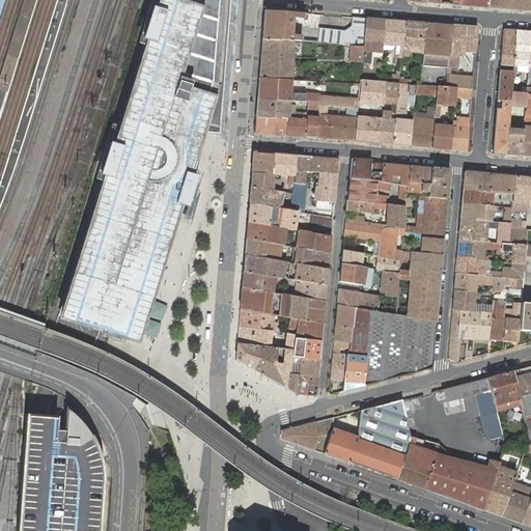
[(202,0),(159,0),(155,16),(62,310),(58,322),(64,324),(80,328),(138,346),(141,334),(151,301),(151,300),(166,253),(168,245),(169,242),(182,203),(185,193),(186,189),(186,188),(188,184),(188,182),(203,133),(207,122),(215,98),(176,85),(202,0)]
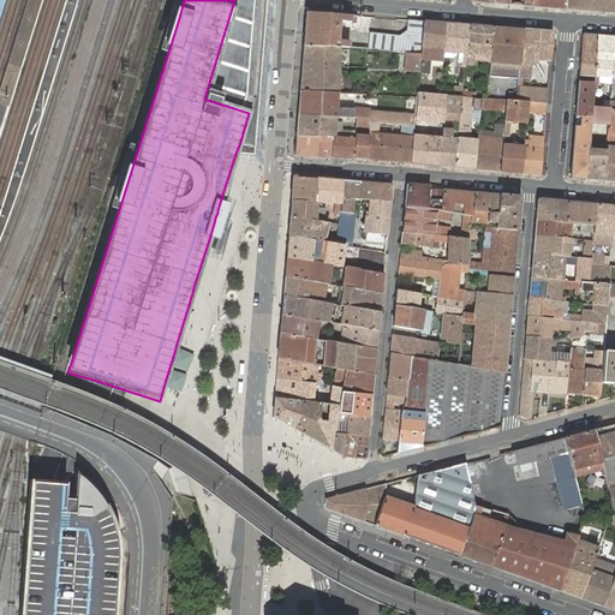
[(234,0),(204,99),(249,113),(240,142),(236,154),(246,155),(254,155),(255,155),(267,0),(234,0)]
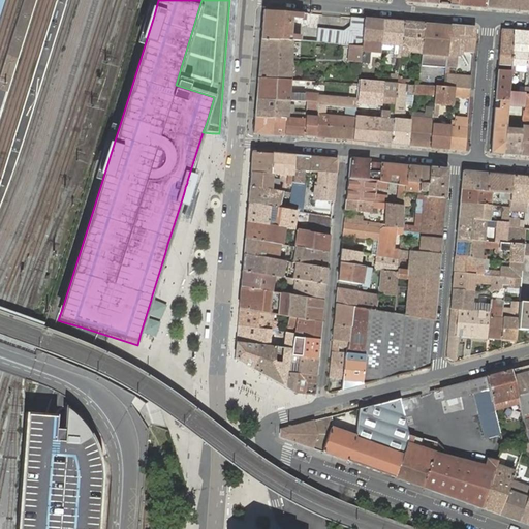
[(486,0),(486,8),(527,11),(528,0),(486,0)]
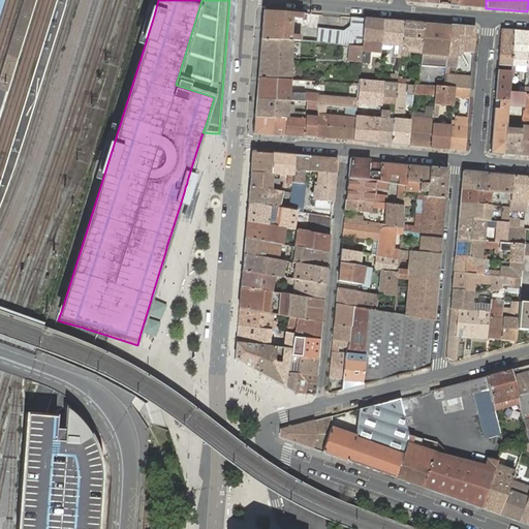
[(263,11),(261,39),(290,40),(292,40),(300,40),(301,36),(290,35),(292,19),(302,20),(303,13),(300,13),(265,10),(263,11)]
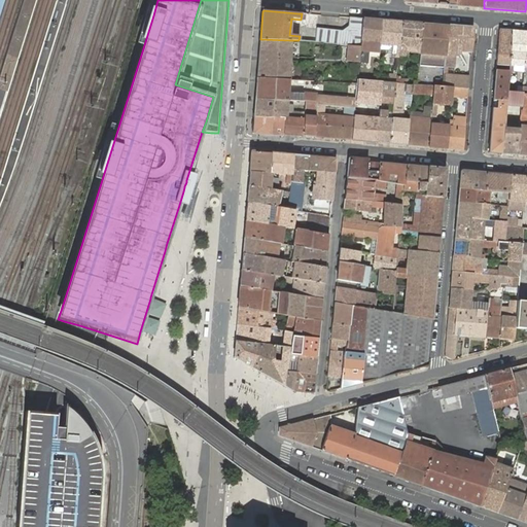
[(317,28),(315,41),(348,45),(360,46),(363,19),(350,18),(349,26),(343,31),(317,28)]
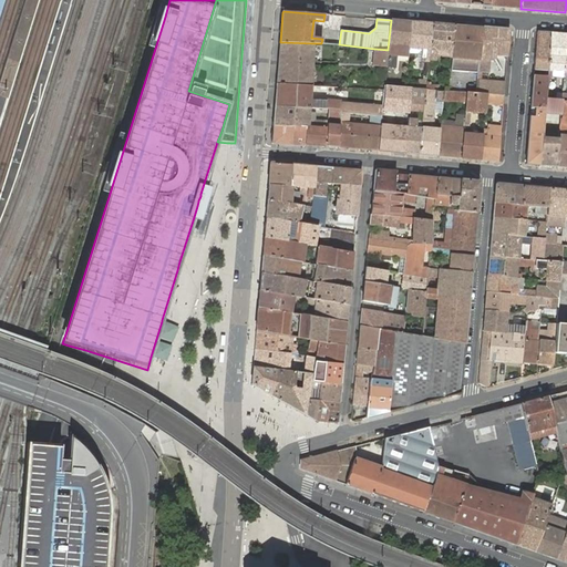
[(388,50),(388,59),(391,59),(392,52),(397,52),(409,53),(409,51),(410,48),(410,45),(412,21),(391,20),(388,50)]
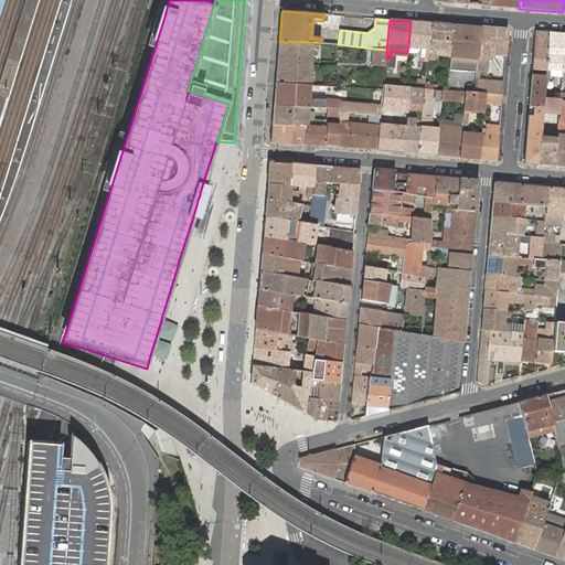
[(430,23),(411,21),(408,45),(408,48),(420,49),(419,61),(427,62),(427,60),(428,50),(430,23)]
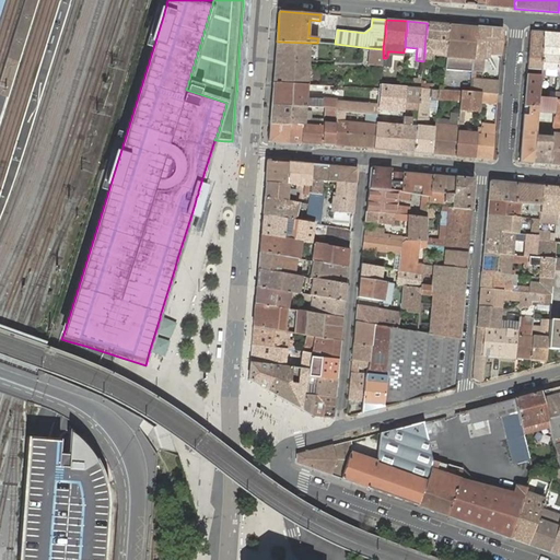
[(450,24),(427,23),(424,49),(436,50),(436,56),(446,57),(447,51),(450,24)]
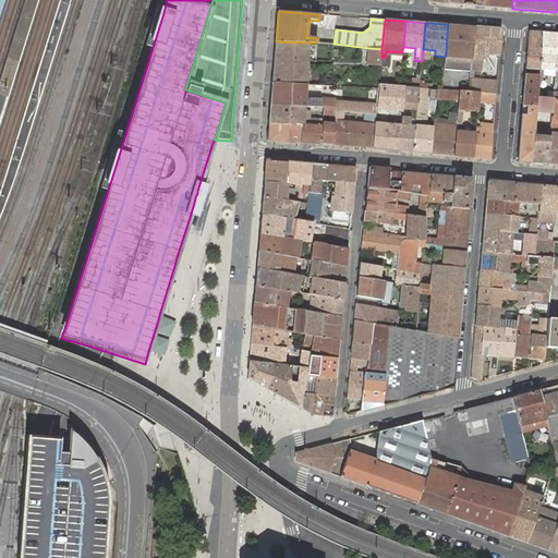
[(475,26),(448,24),(446,51),(445,57),(445,63),(444,68),(470,70),(471,64),(472,59),(472,53),(475,26)]
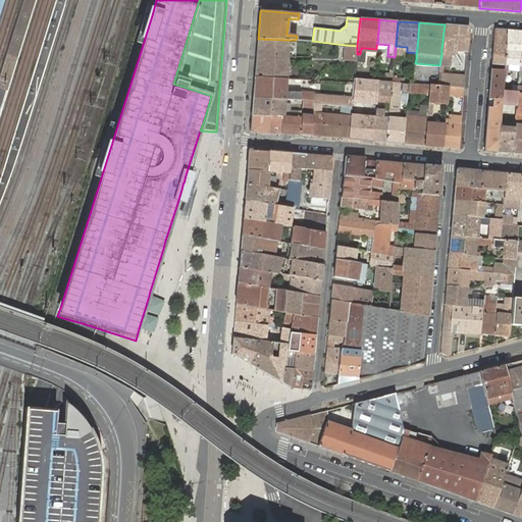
[(469,27),(445,24),(441,50),(450,51),(458,52),(463,52),(467,52),(469,27)]
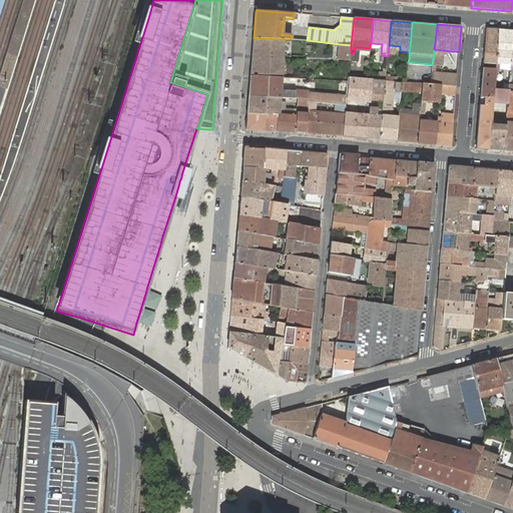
[(486,28),(483,63),(495,64),(498,29),(486,28)]
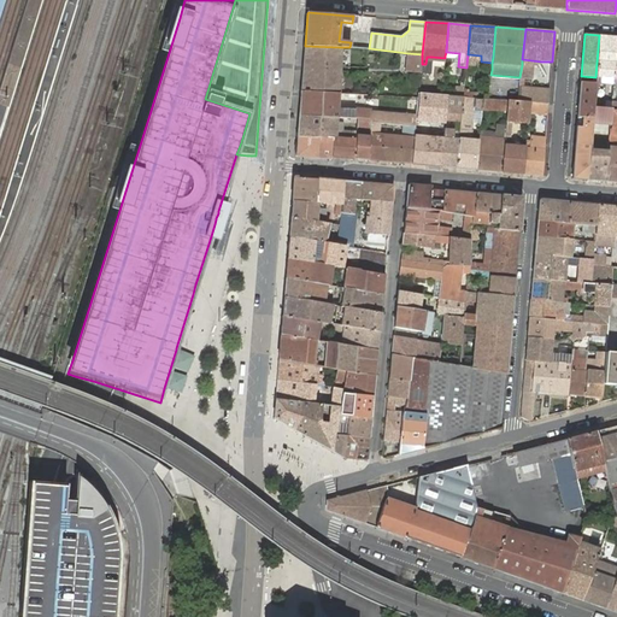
[(595,77),(595,83),(600,83),(600,82),(601,77),(613,78),(616,37),(599,35),(595,77)]
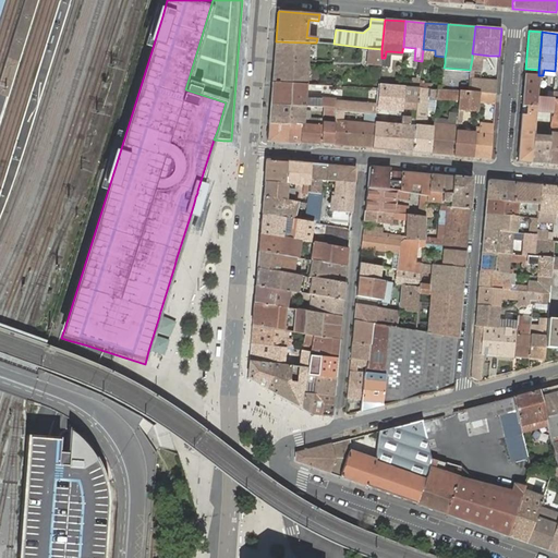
[(276,41),(274,63),(307,64),(308,43),(306,43),(276,41)]
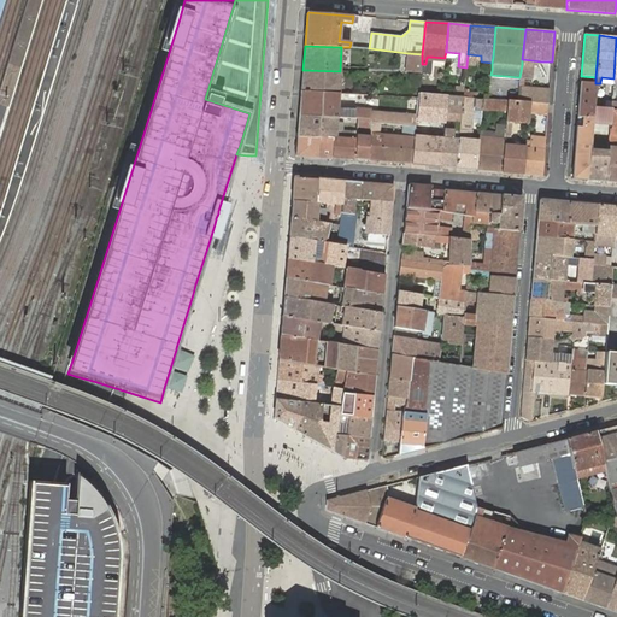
[(407,53),(405,71),(421,72),(422,64),(422,54),(407,53)]
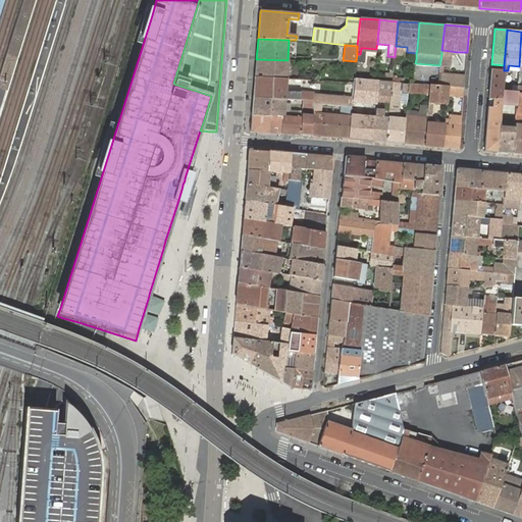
[(407,47),(396,46),(395,55),(407,56),(407,52),(407,47)]
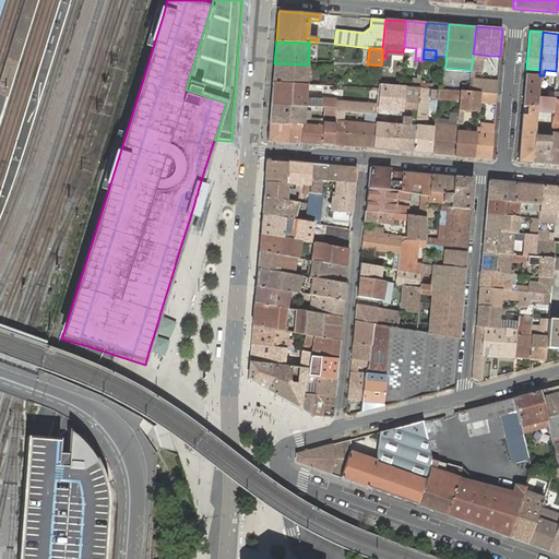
[(472,64),(471,70),(479,71),(480,60),(473,59),(472,64)]
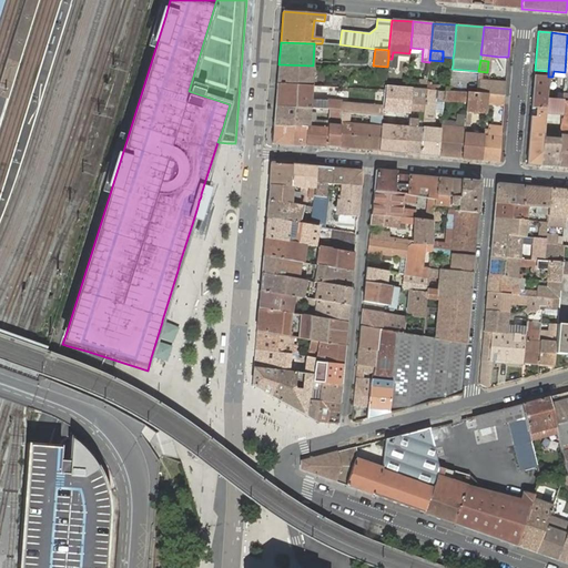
[(279,64),(277,84),(312,87),(312,82),(313,66),(279,64)]
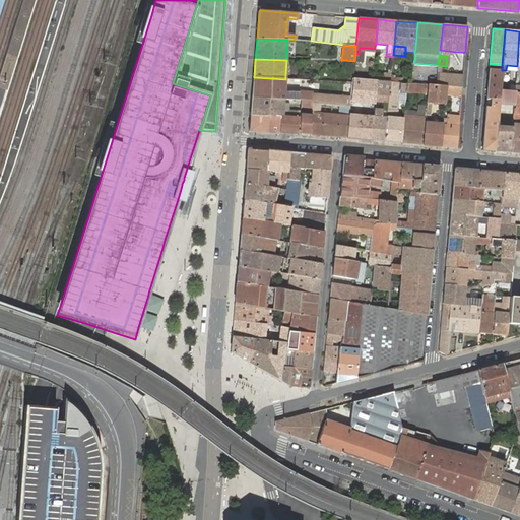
[(437,75),(436,85),(447,86),(462,87),(463,73),(448,72),(448,68),(446,68),(446,66),(438,65),(438,67),(437,75)]
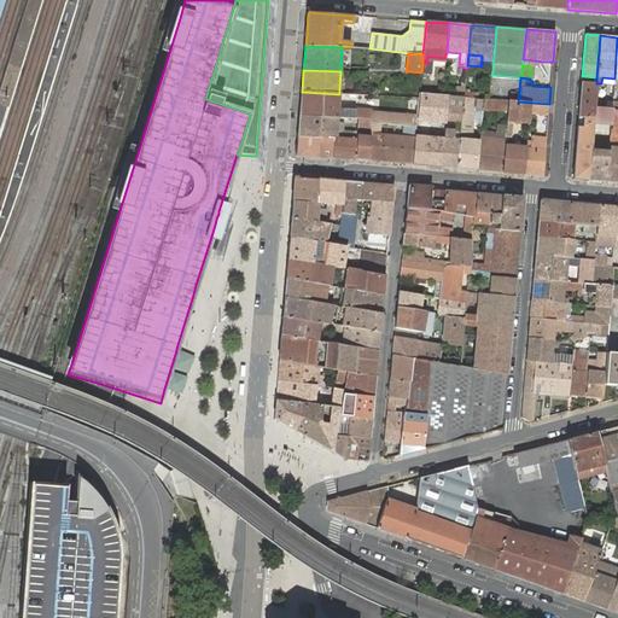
[(581,82),(578,117),(594,118),(594,108),(595,100),(596,87),(593,87),(593,83),(581,82)]
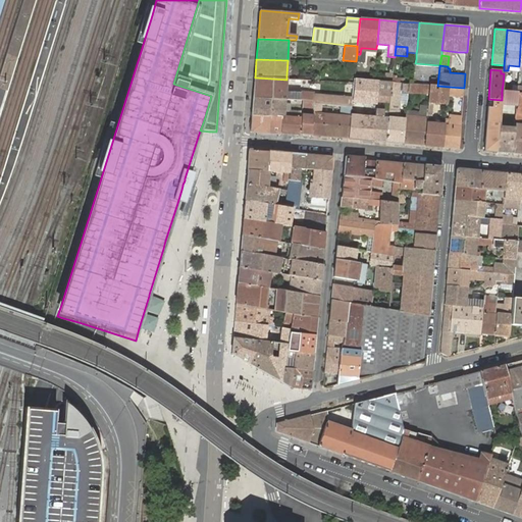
[(394,73),(393,83),(409,84),(413,84),(414,80),(397,79),(398,73),(394,73)]
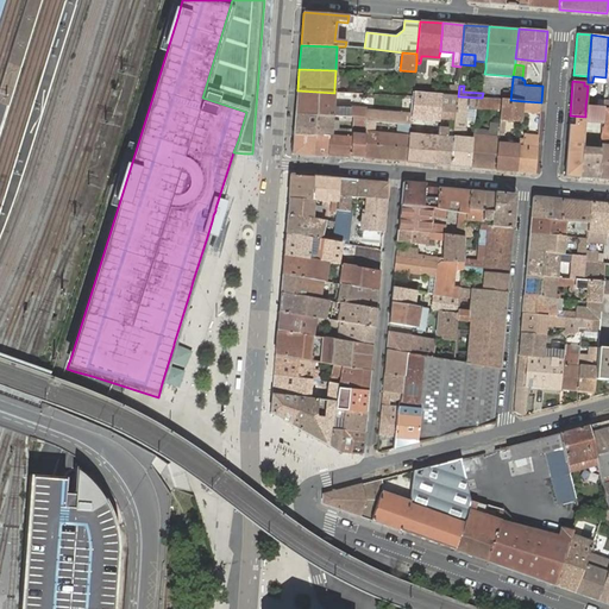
[(297,90),(295,114),(333,117),(353,117),(353,108),(341,107),(338,111),(333,111),(334,93),(297,90)]
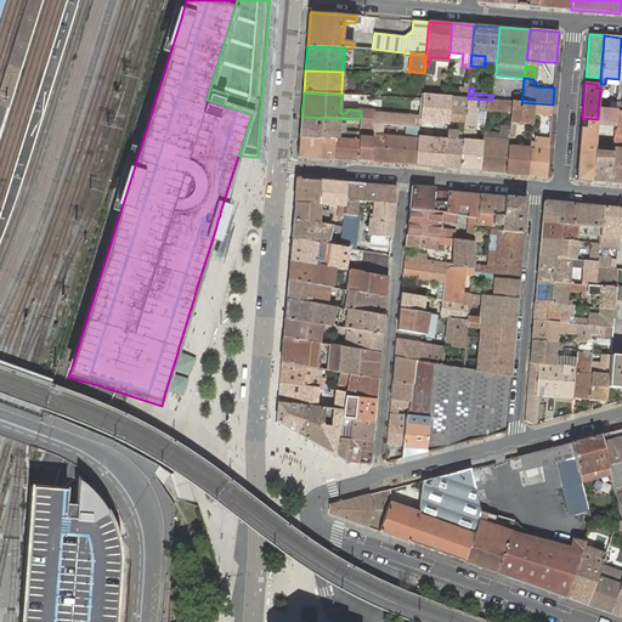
[(422,99),(420,116),(419,124),(435,125),(437,96),(422,94),(422,99)]
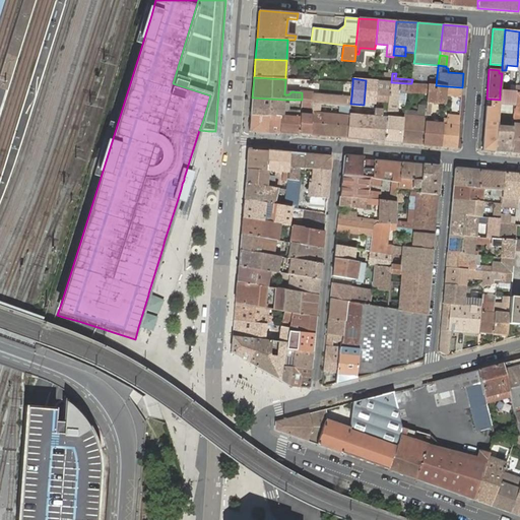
[(366,80),(364,105),(375,107),(376,103),(376,100),(377,81),(366,80)]
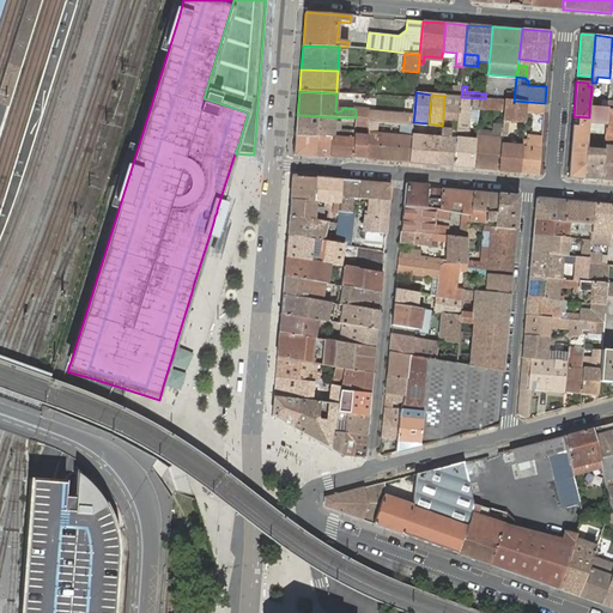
[(456,96),(444,96),(443,117),(443,121),(457,122),(460,97),(456,96)]
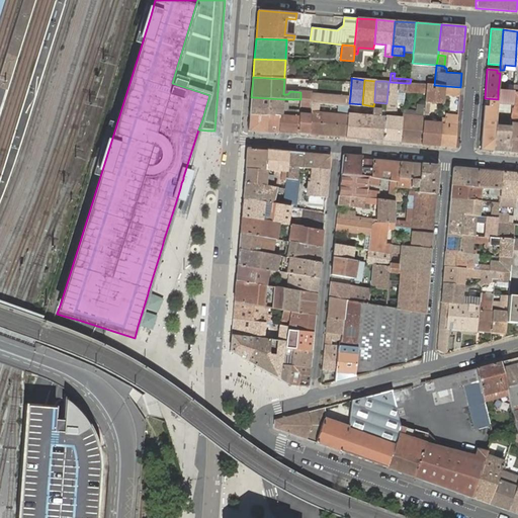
[(386,109),(383,141),(399,143),(402,118),(392,117),(392,113),(395,113),(397,89),(402,90),(402,97),(404,97),(405,91),(406,83),(390,82),(389,82),(386,103),(386,109)]
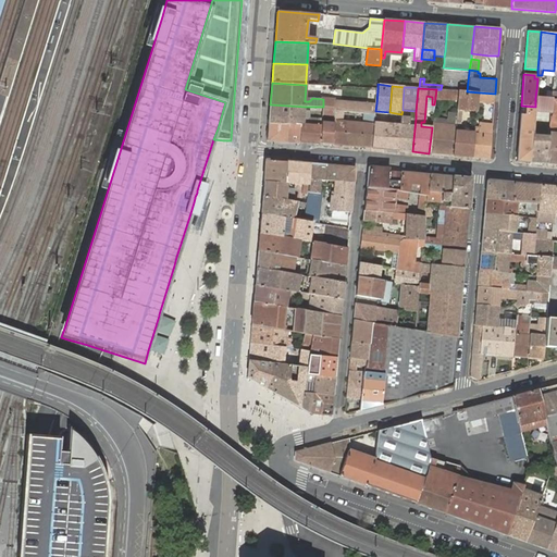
[(441,89),(436,89),(435,98),(458,99),(459,90),(441,89)]
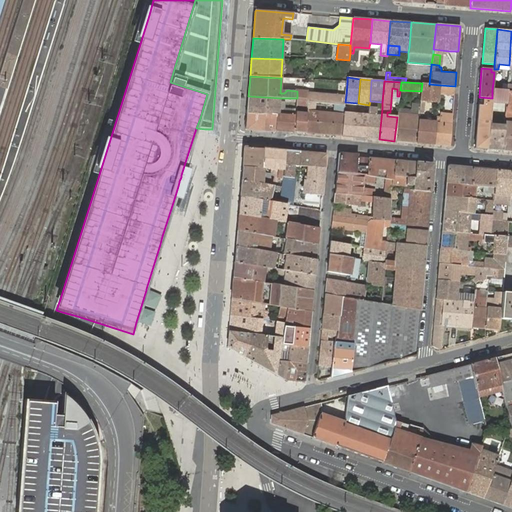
[(429,84),(422,83),(421,91),(420,106),(419,115),(426,116),(427,112),(424,111),(425,101),(438,102),(439,91),(440,85),(429,84)]
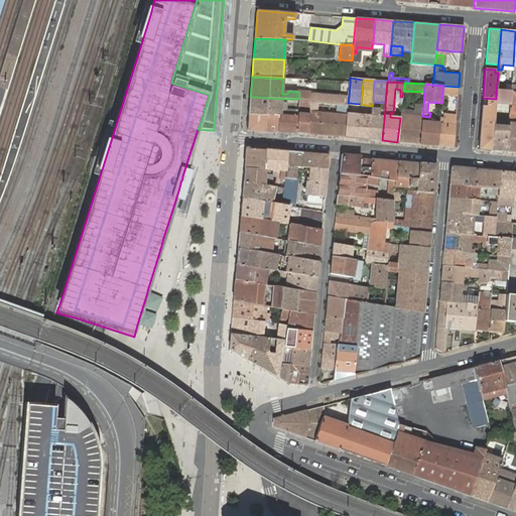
[(496,90),(496,99),(495,102),(510,104),(511,91),(506,91),(505,90),(496,90)]
